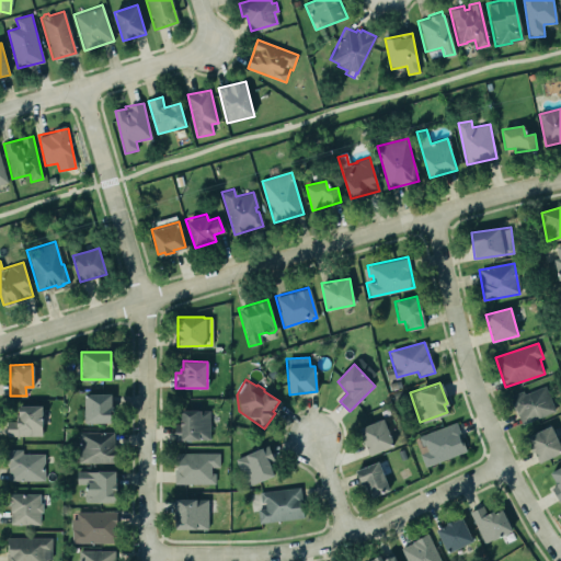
[(554,413),(547,386),(511,397),(519,424),(554,413)]
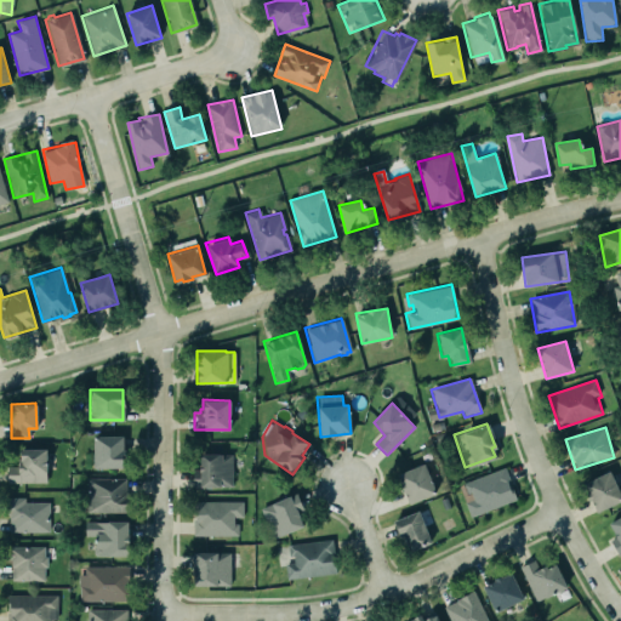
[(92,436),(92,467),(121,467),(121,454),(125,454),(125,449),(123,449),(121,436),(92,436)]
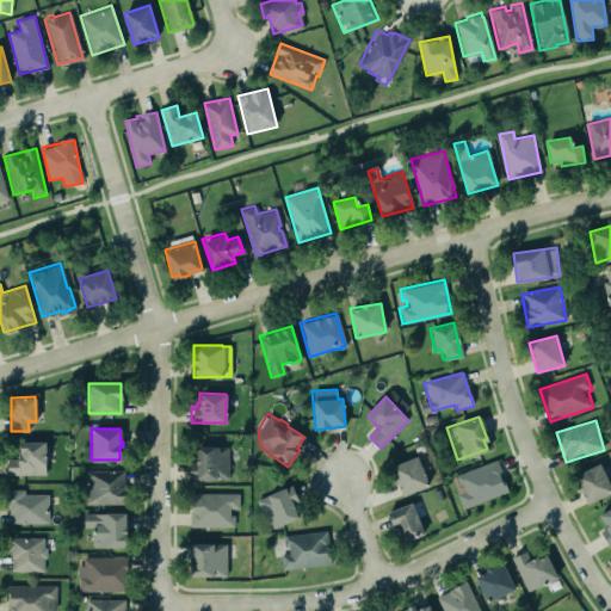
[(6,458),(6,475),(44,475),(44,442),(19,442),(19,455),(17,455),(17,458),(6,458)]
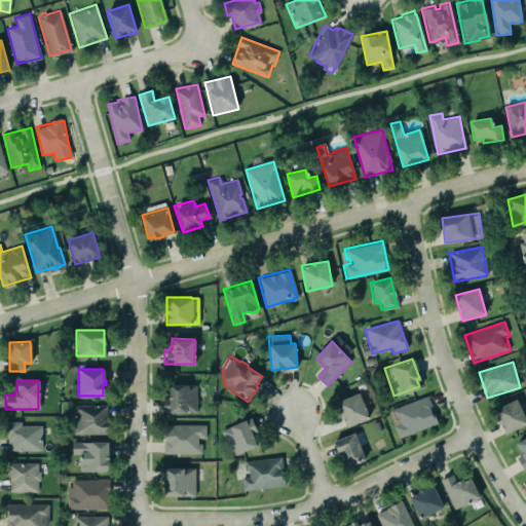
[(171,383),(195,384),(196,384),(196,413),(163,413),(162,397),(170,397),(171,383)]
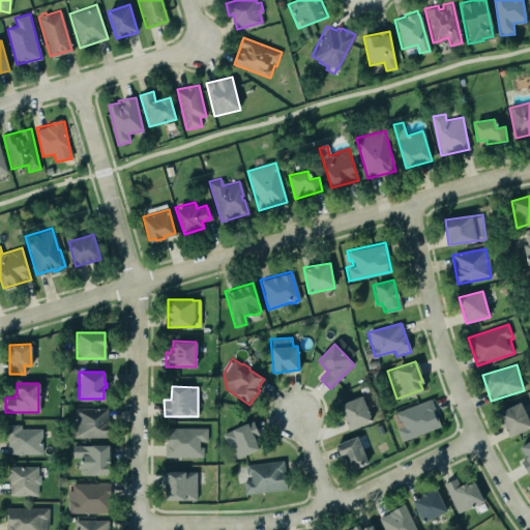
[(337,404),(360,394),(371,419),(347,430),(343,418),(342,418),(340,413),(341,412),(337,404)]
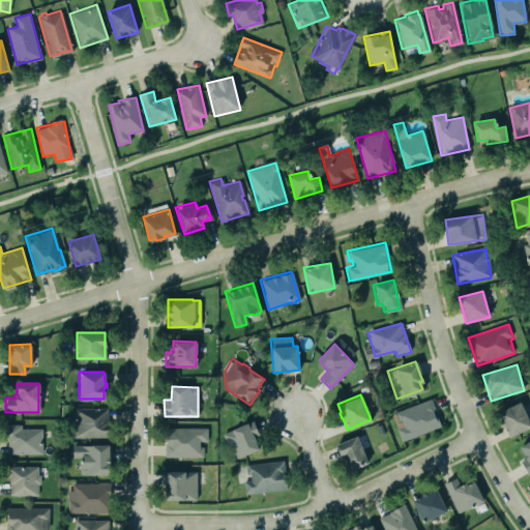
[(392,412),(401,440),(440,428),(432,401),(392,412)]
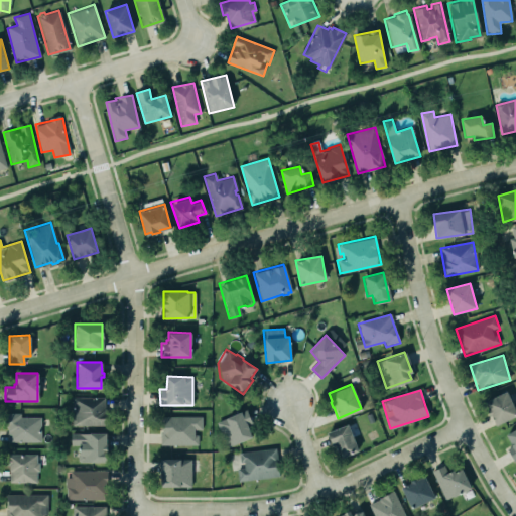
[(515,416),(515,412),(507,392),(484,401),(495,426),(515,416)]
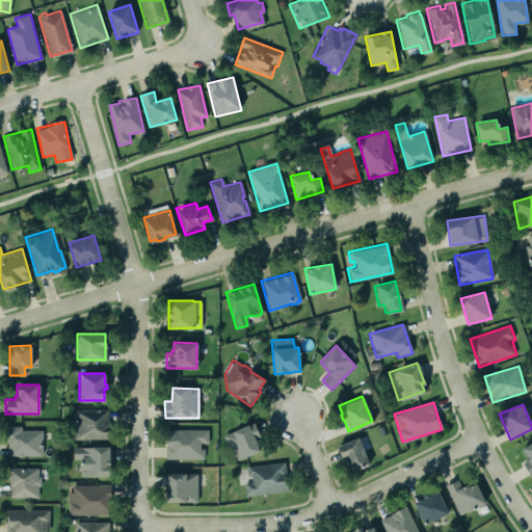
[(74,439),(108,439),(108,409),(74,409),(74,439)]
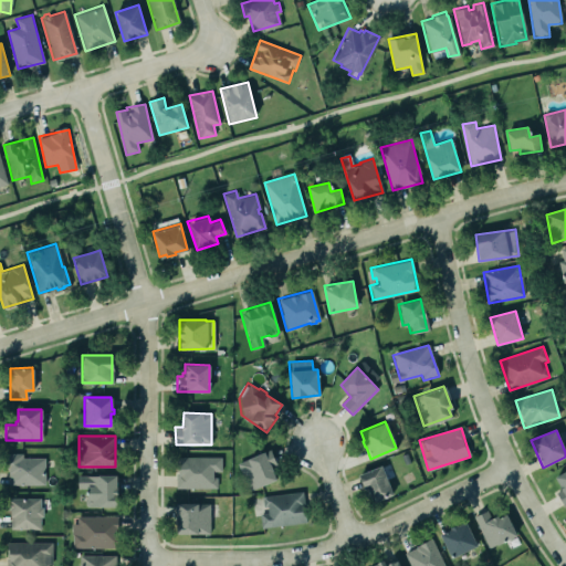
[(237,463),(249,492),(278,480),(271,464),(276,461),(271,449),(237,463)]
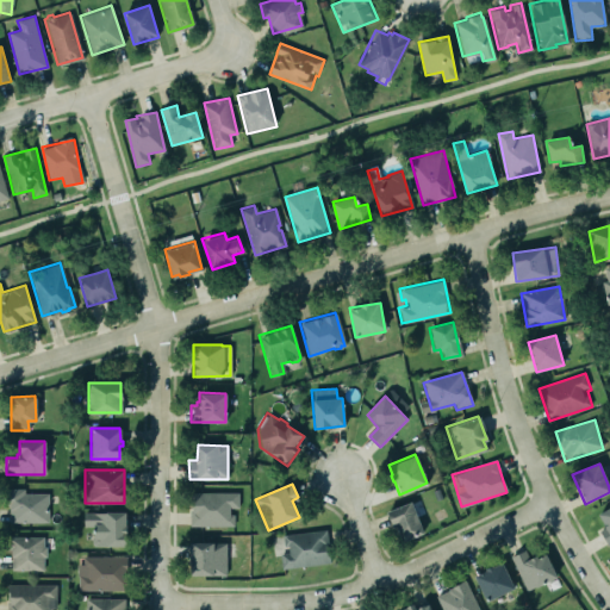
[(49,522),(48,493),(24,493),(24,489),(8,490),(8,523),(49,522)]
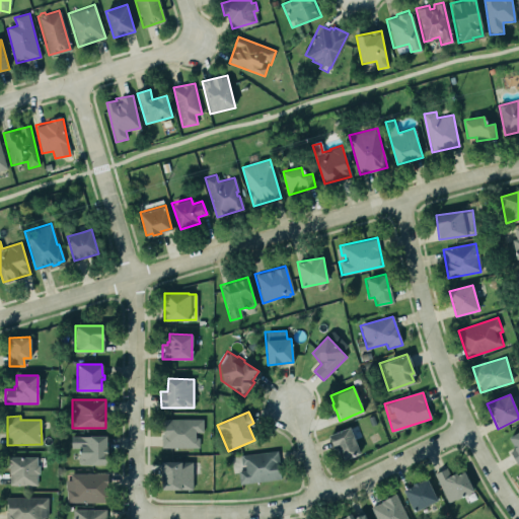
[(161,419),(203,420),(203,433),(197,433),(197,440),(199,441),(199,448),(160,447),(159,432),(161,432),(161,419)]
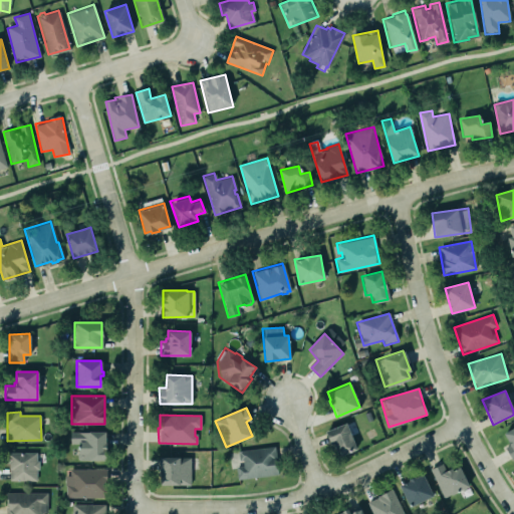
[(325,431),(346,424),(356,449),(340,455),(336,444),(331,444),(325,431)]
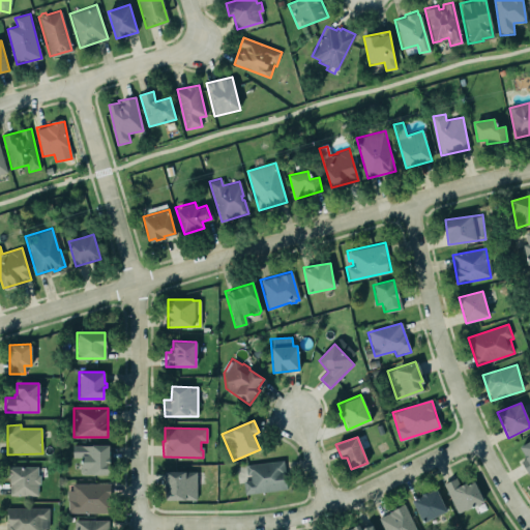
[(529,440),(520,446),(529,464),(529,440)]
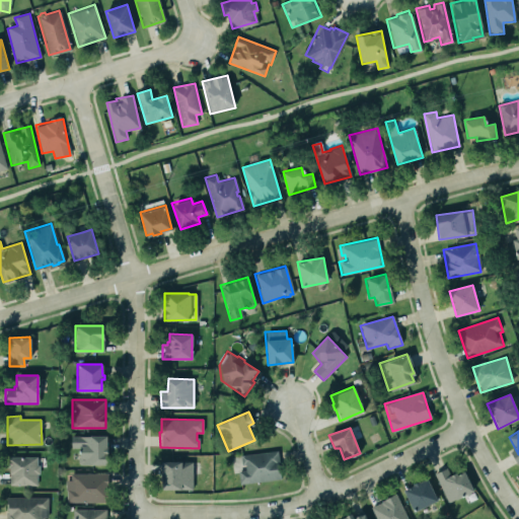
[(106,464),(79,464),(76,462),(76,457),(78,455),(78,453),(77,453),(77,449),(78,449),(78,448),(70,448),(70,436),(105,435),(105,446),(106,446),(107,457),(105,457),(106,464)]
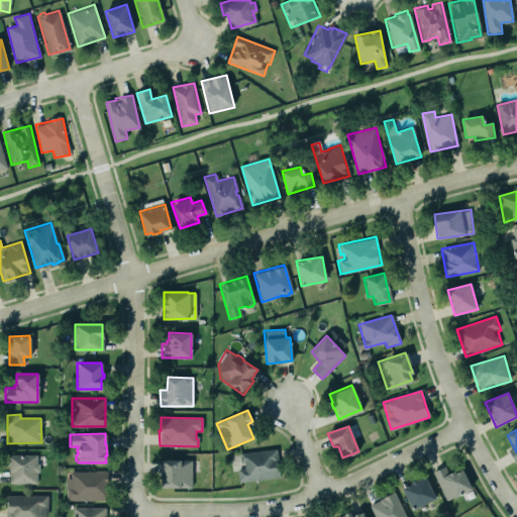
[(236,469),(243,468),(243,463),(239,463),(238,453),(276,448),(277,460),(275,461),(276,471),(278,471),(279,477),(237,482),(236,469)]
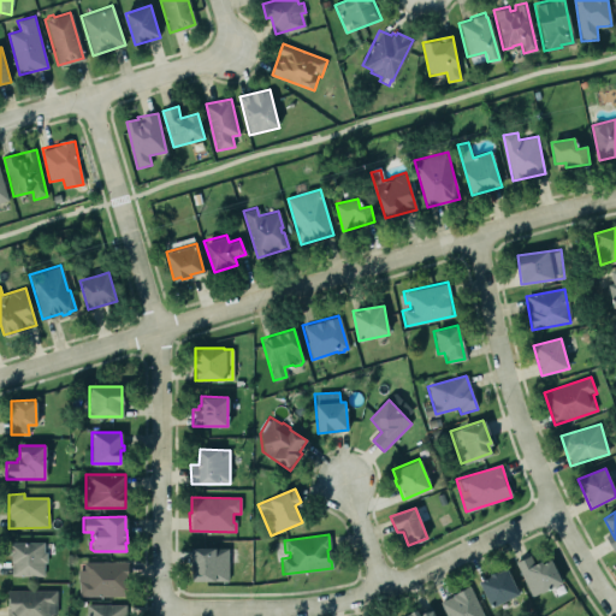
[(45,542),(11,543),(11,576),(46,575),(45,542)]
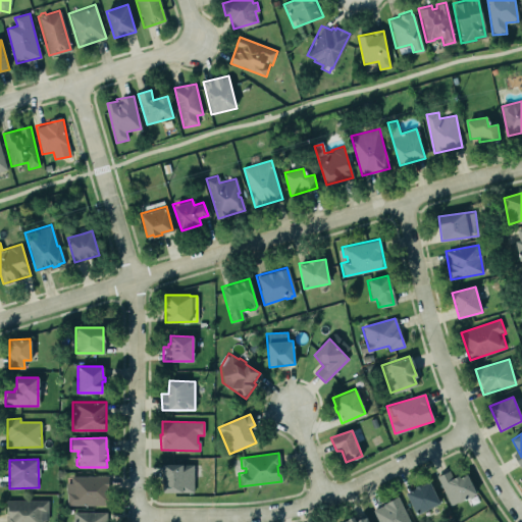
[(163,464),(163,492),(194,492),(195,465),(163,464)]
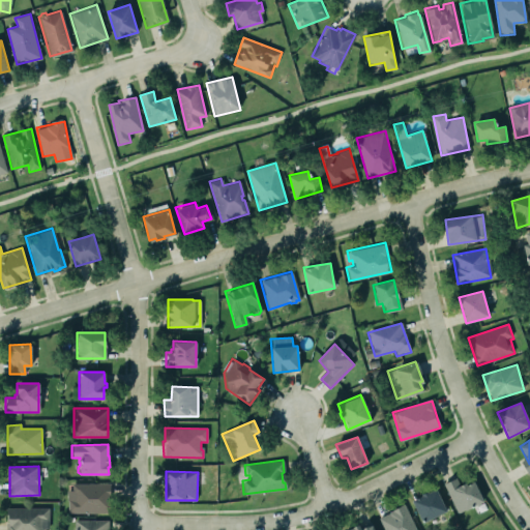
[(454,477),(459,486),(467,482),(468,484),(474,481),(484,501),(457,514),(443,483),(454,477)]
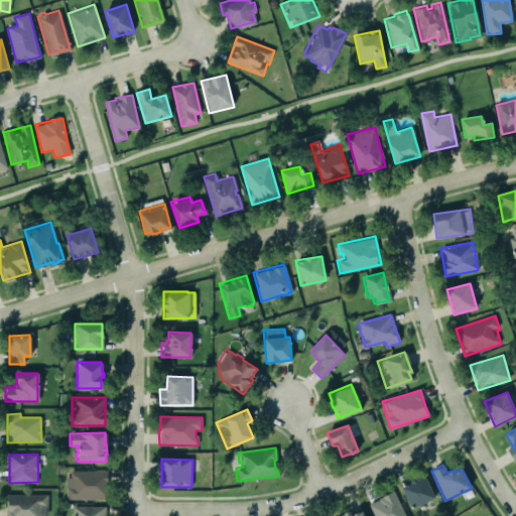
[(107,499),(106,470),(67,472),(68,500),(107,499)]
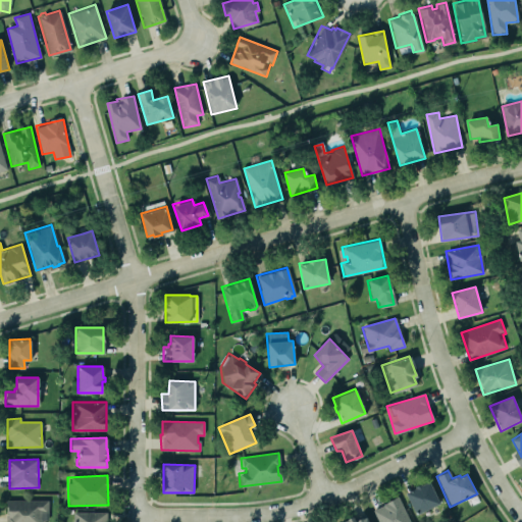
[(407,491),(416,515),(440,505),(430,481),(407,491)]
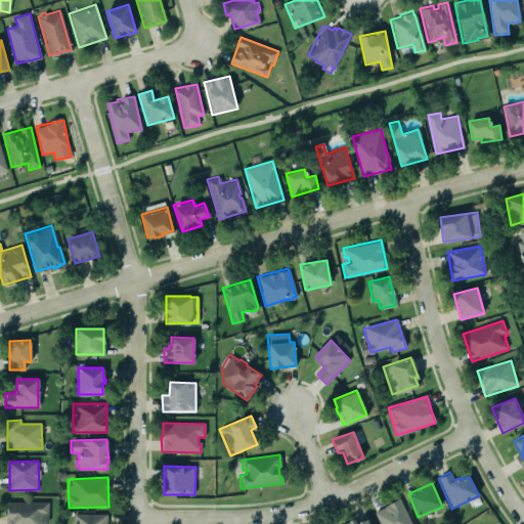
[(378,523),(373,512),(398,497),(409,523),(378,523)]
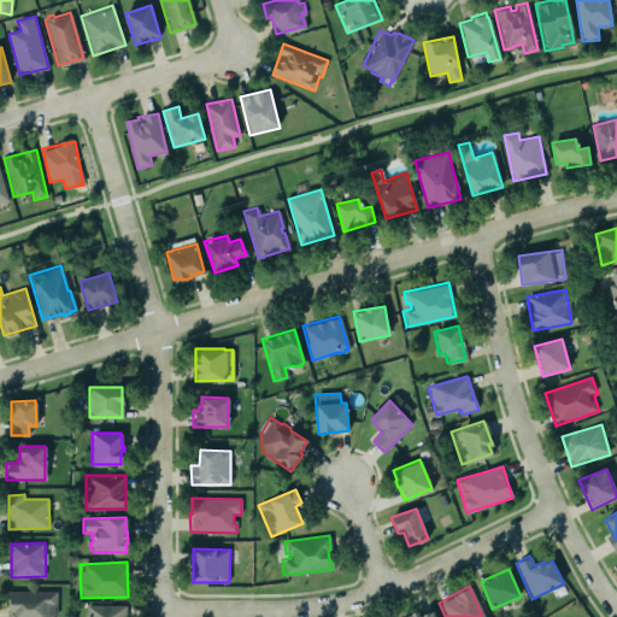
[(6,616),(6,592),(56,592),(56,616),(52,616),(6,616)]
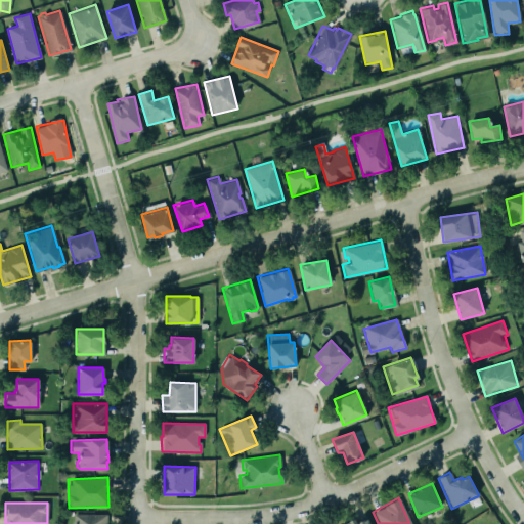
[(107,523),(107,514),(74,514),(73,523),(107,523)]
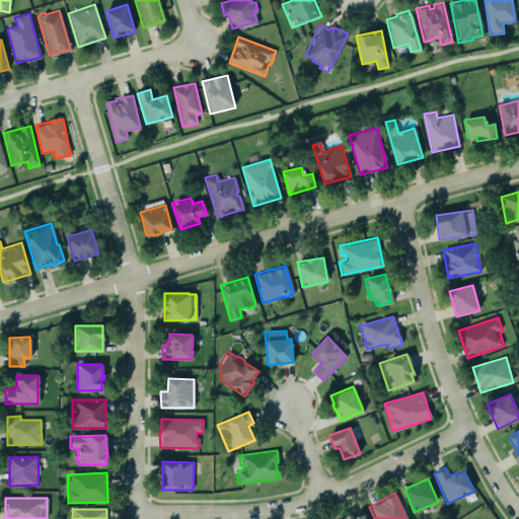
All buildings are outlined.
